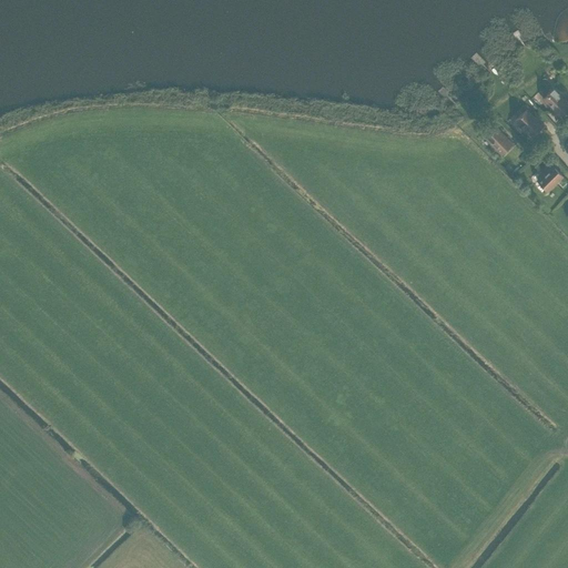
[(514,33),(519,41),(524,38),(518,30),(514,33)]
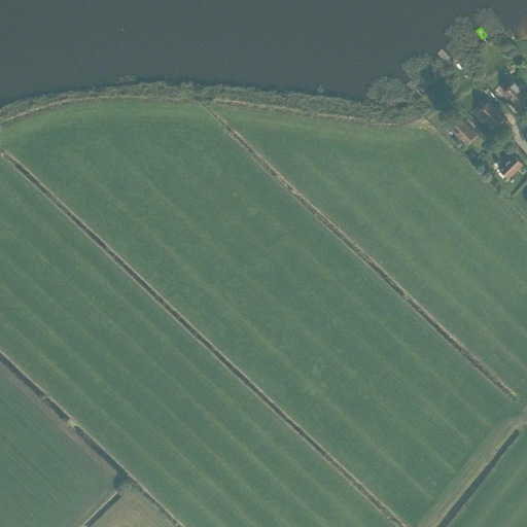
[(526,96),(514,82),(504,92),(519,107),(526,99),(526,96)]
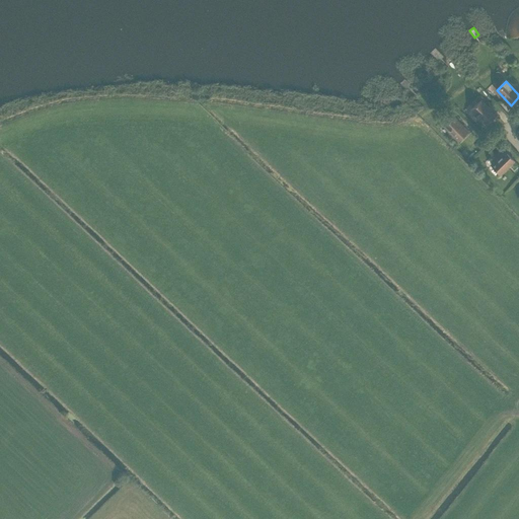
[(480,100),(471,109),(487,125),(496,116),(480,100)]
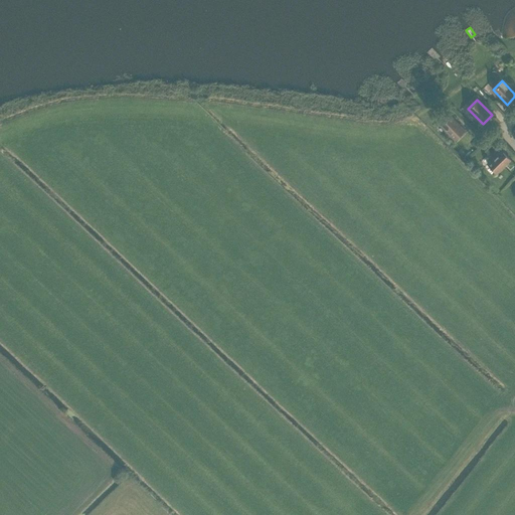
[(455,139),(464,130),(450,115),(441,124),(455,139)]
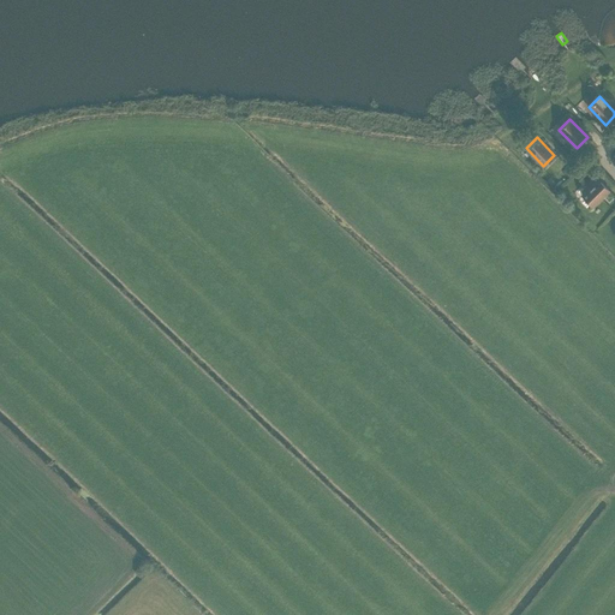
[(583,196),(592,207),(609,190),(598,179),(596,181),(593,179),(586,186),(589,189),(583,196)]
